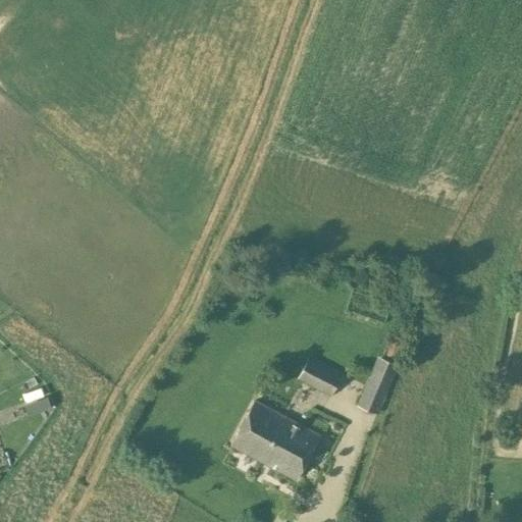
[(396,335),(388,355),(396,358),(403,338),(396,335)]
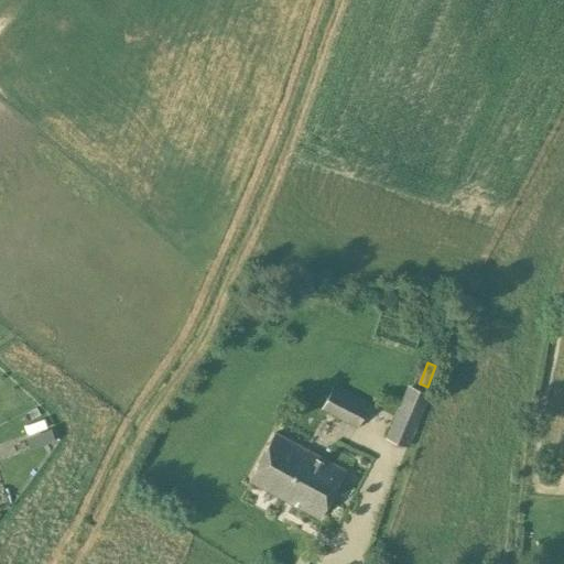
[(327,398),(322,409),(358,427),(371,402),(326,379),(318,394),(327,398)]
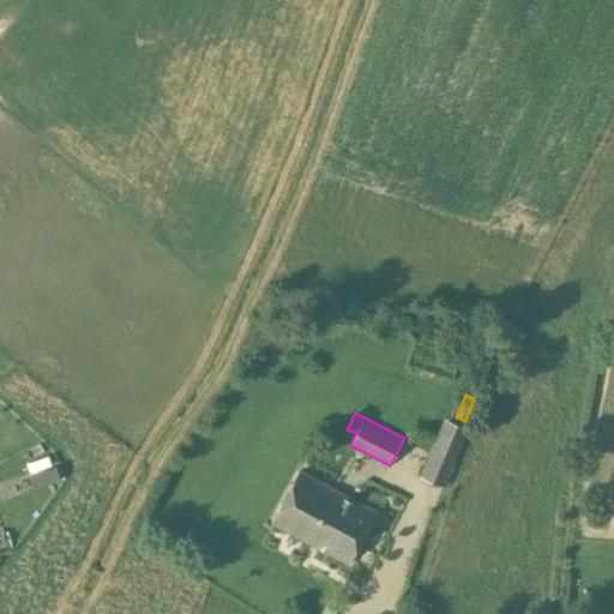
[(444,419),(420,477),(445,487),(469,428),(444,419)]
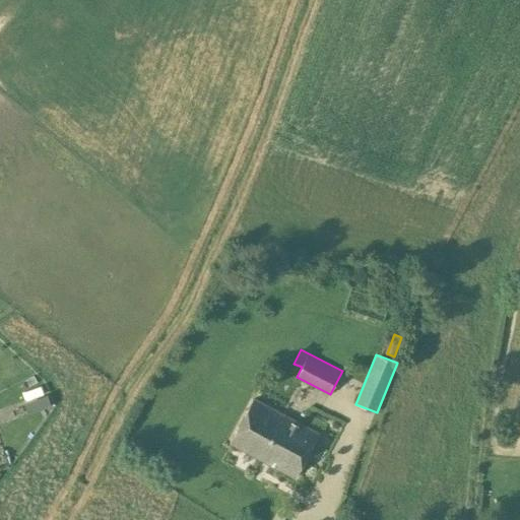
[(52,405),(48,394),(23,403),(28,414),(52,405)]
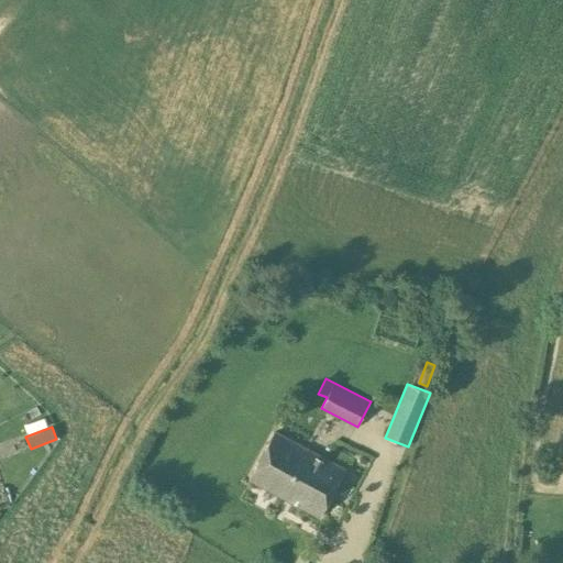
[(275,432),(249,481),(319,518),(345,471),(275,432)]
